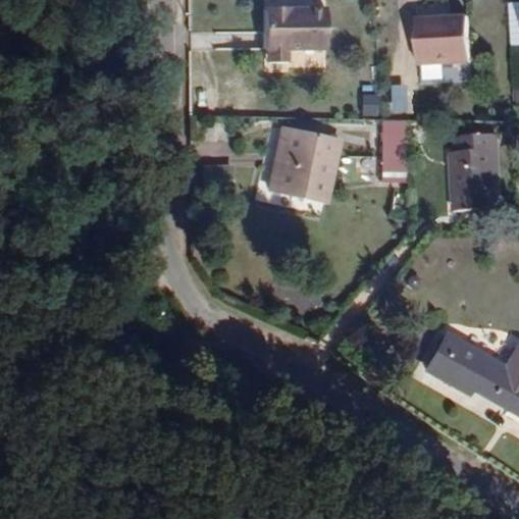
[(263,5),(265,49),(287,49),(325,48),(323,8),(303,8),(302,12),(298,12),(296,8),(292,8),(292,5),(263,5)]
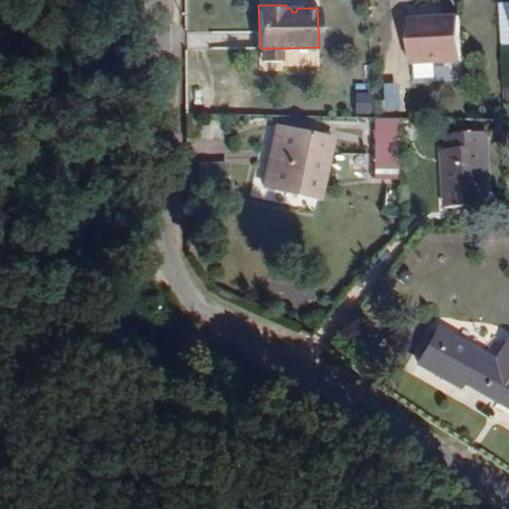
[(408,25),(410,64),(460,61),(459,17),(438,17),(438,24),(408,25)]
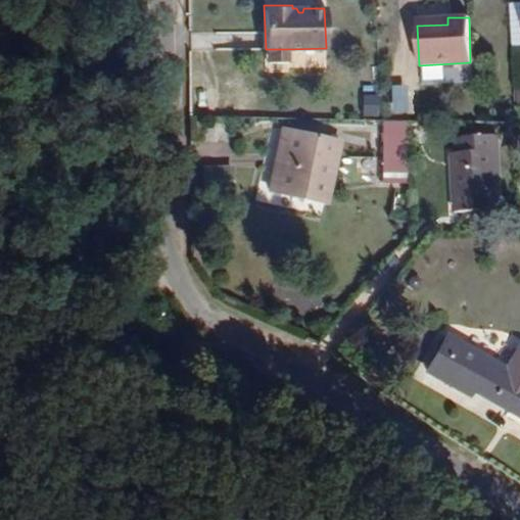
[(266,64),(287,64),(287,49),(266,49),(266,64)]
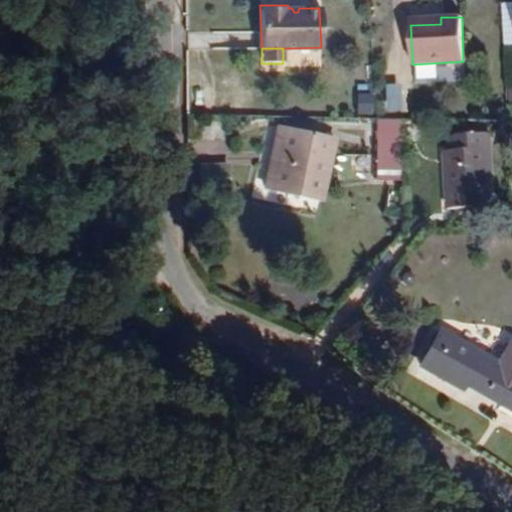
[(351,90),(350,112),(365,112),(366,91),(351,90)]
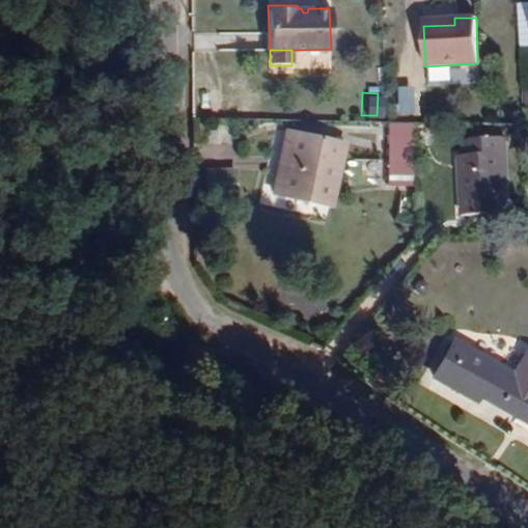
[(385,119),(385,164),(411,164),(412,120),(387,119),(385,119)]
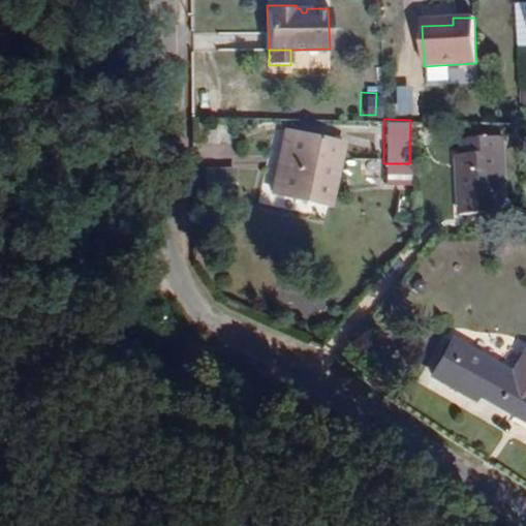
[(300,193),(299,197),(321,203),(326,182),(330,183),(340,141),(292,129),(287,150),(282,150),(279,165),(274,164),(269,186),(300,193)]
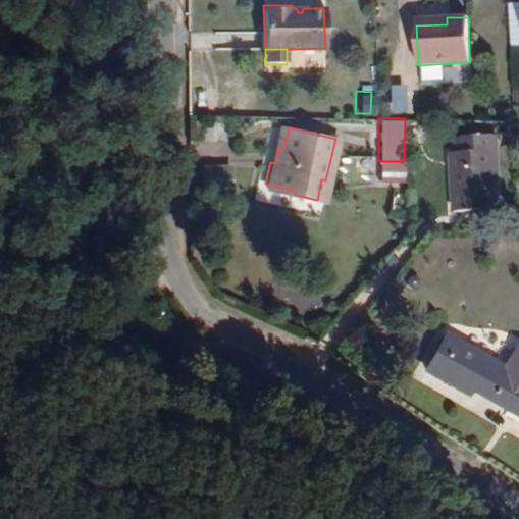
[(448,151),(451,210),(498,208),(494,134),(465,135),(466,150),(448,151)]
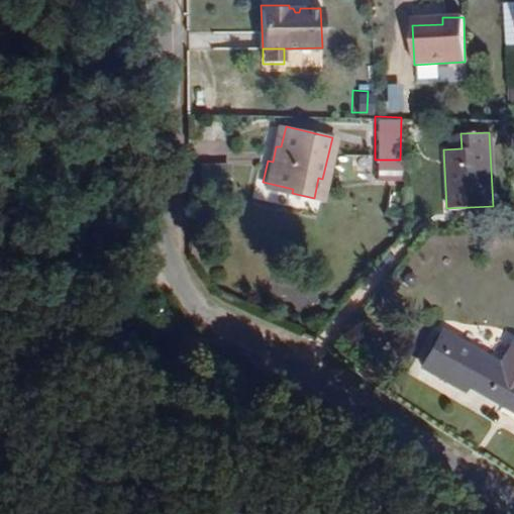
[(513,340),(512,340),(499,364),(460,341),(458,344),(437,332),(418,365),(459,389),(463,384),(498,404),(502,397),(513,403),(513,340)]
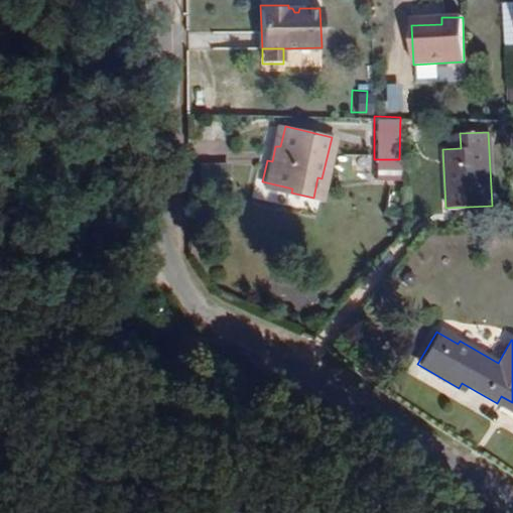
[(512,412),(512,402),(501,396),(497,403),(512,412)]
